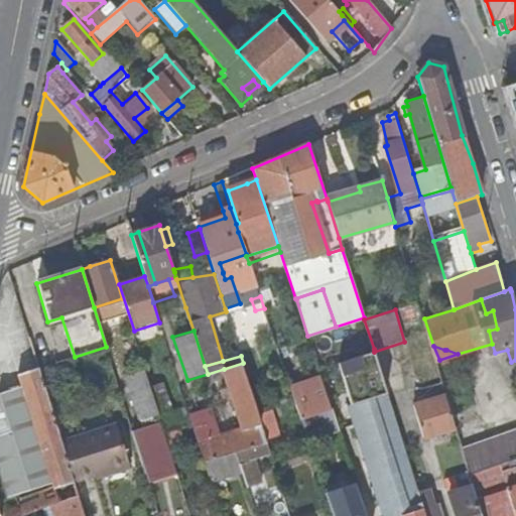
[(347,367),(359,402),(387,392),(376,357),(348,367),(347,367)]
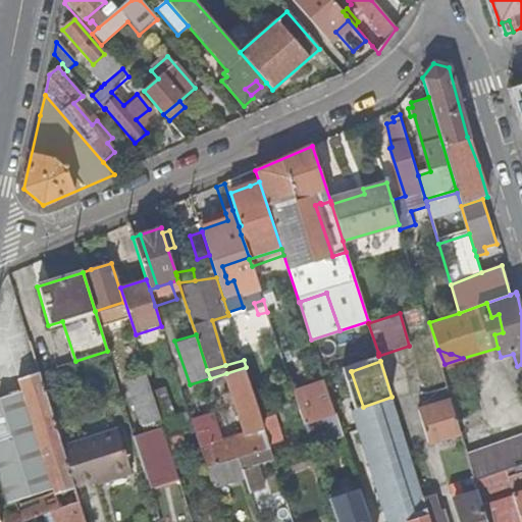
[(205,418),(192,422),(194,428),(207,469),(239,459),(270,449),(246,367),(226,373),(231,389),(225,390),(229,404),(236,402),(239,413),(240,414),(244,426),(252,424),(254,432),(221,444),(216,427),(208,430),(205,418)]
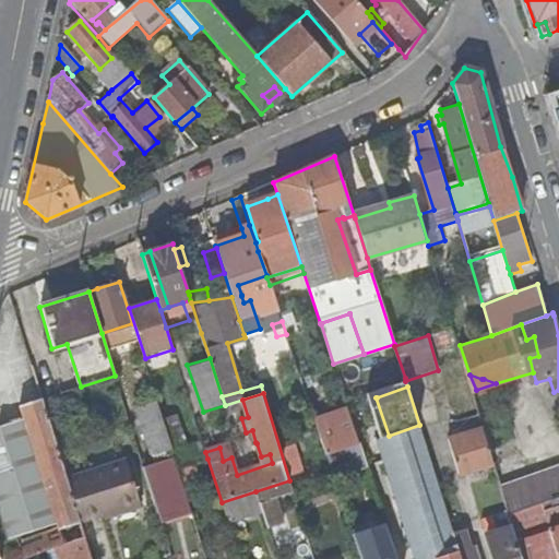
[(44,403),(43,400),(20,406),(24,419),(59,530),(23,543),(21,534),(26,532),(12,491),(0,496),(0,510),(10,537),(0,540),(0,547),(3,558),(27,558),(63,546),(86,537),(82,524),(68,479),(52,430),(44,403)]
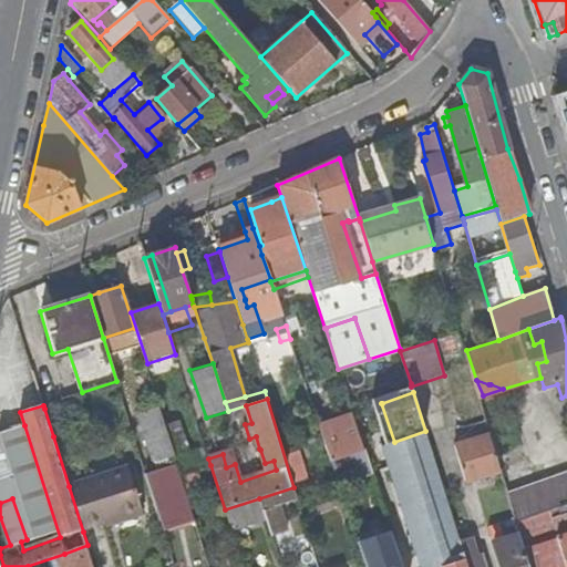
[(54,405),(44,409),(53,436),(63,433),(54,405)]
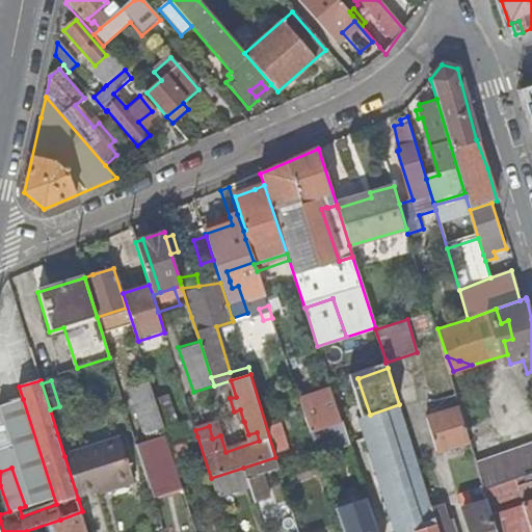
[(144,436),(164,429),(164,427),(155,399),(150,384),(130,391),(144,436)]
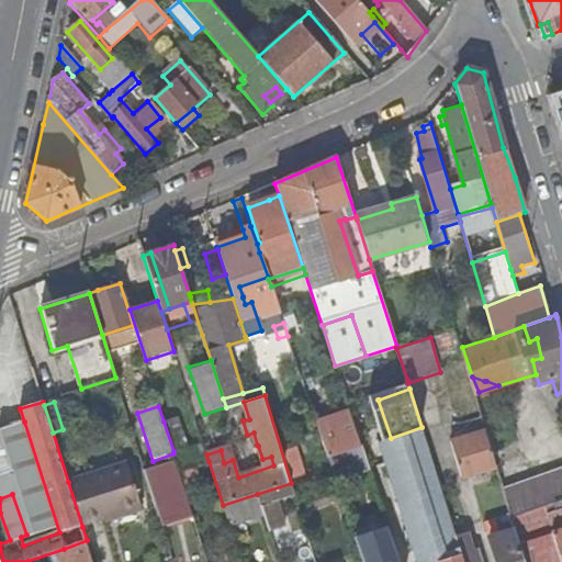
[(328,433),(322,436),(328,458),(362,447),(360,441),(350,413),(325,420),(328,433)]
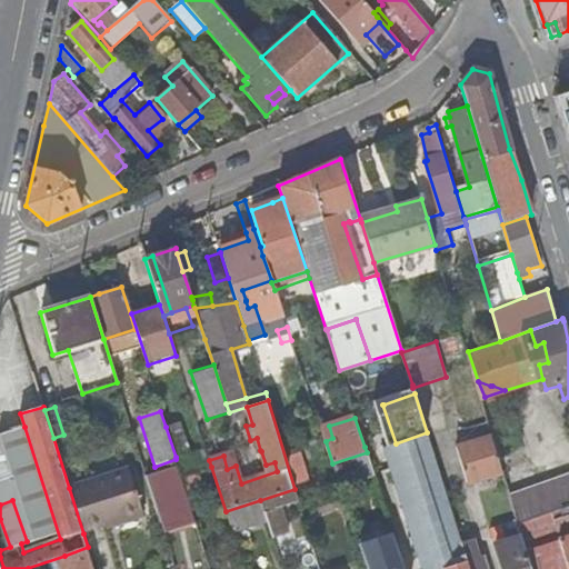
[(179,422),(166,427),(176,457),(177,457),(189,452),(179,422)]
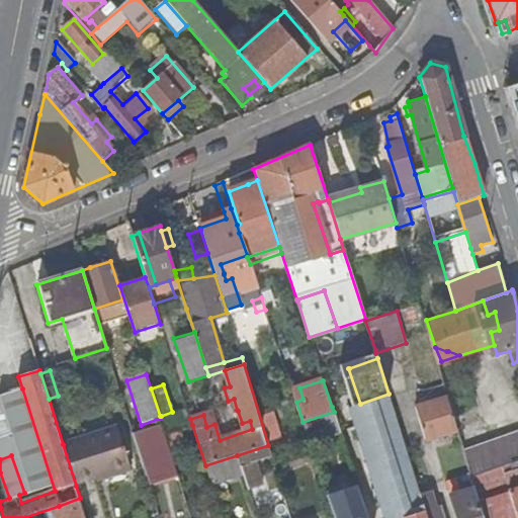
[(55,491),(22,389),(0,396),(0,459),(11,455),(24,493),(19,495),(21,503),(55,491)]
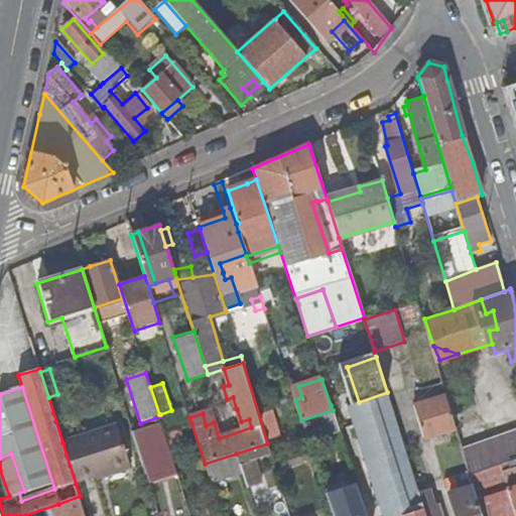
[(425,515),(423,508),(419,493),(387,392),(359,402),(349,405),(384,515),(398,515),(404,514),(404,515),(425,515)]
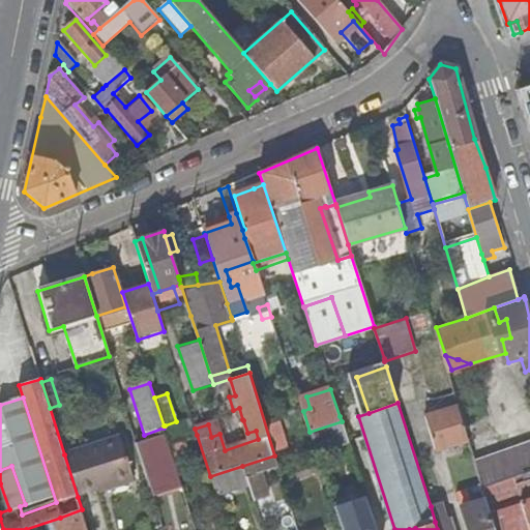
[(447,446),(453,444),(468,440),(459,407),(427,416),(437,449),(447,446)]
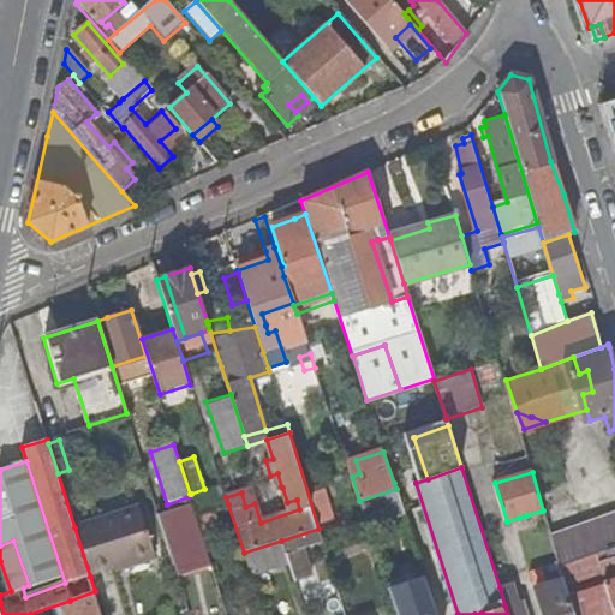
[(359,501),(368,527),(405,515),(396,489),(359,501)]
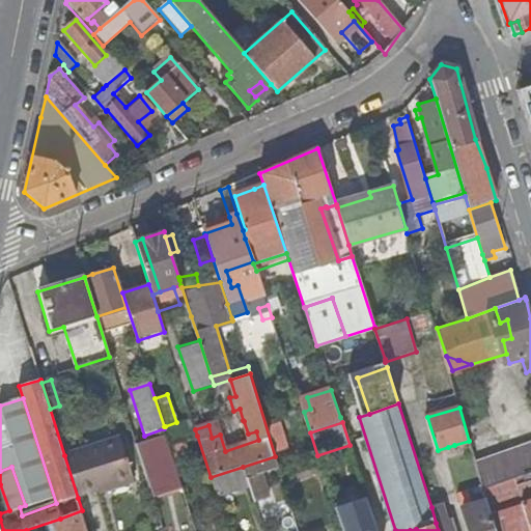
[(120,437),(64,455),(78,498),(134,480),(120,437)]
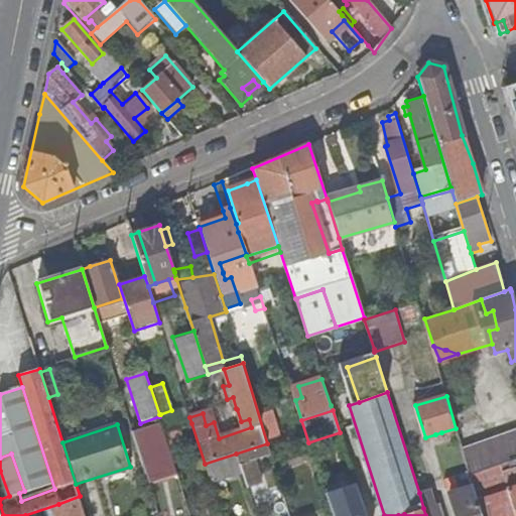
[(148,483),(178,475),(177,474),(169,447),(165,434),(162,424),(133,433),(148,483)]
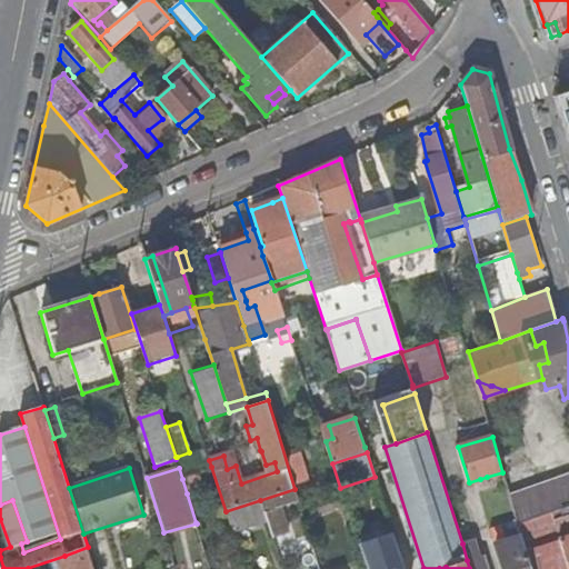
[(200,475),(182,479),(187,493),(205,488),(200,475)]
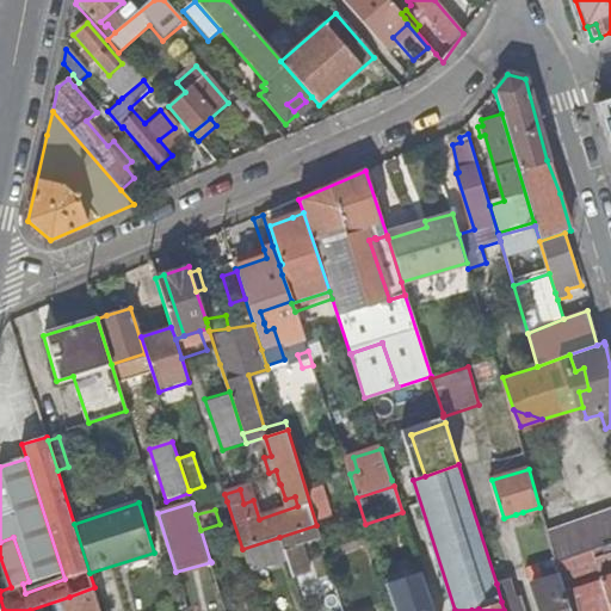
[(555,559),(557,563),(610,544),(610,512),(547,535),(555,559)]
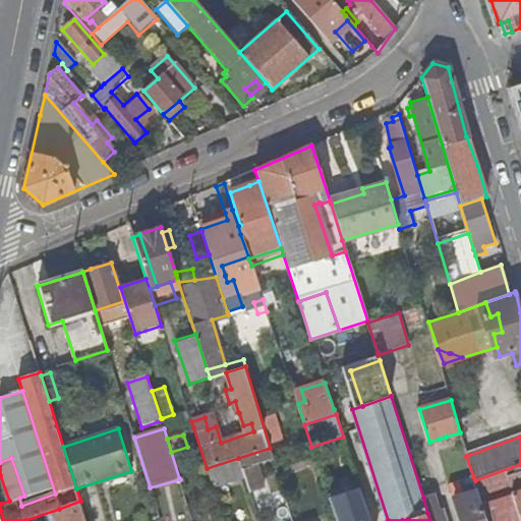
[(212,484),(243,474),(240,466),(238,458),(207,468),(212,484)]
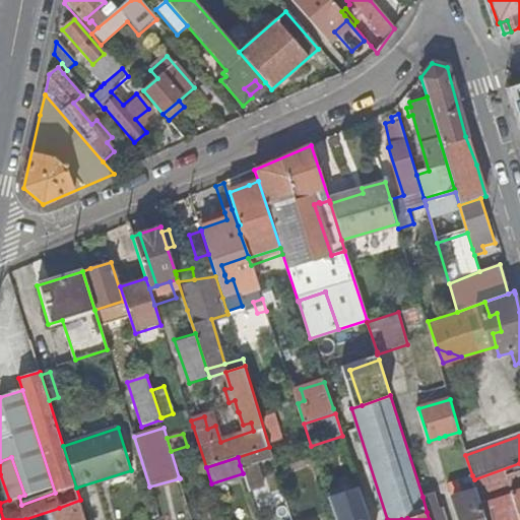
[(255,460),(240,465),(243,473),(249,490),(263,484),(255,460)]
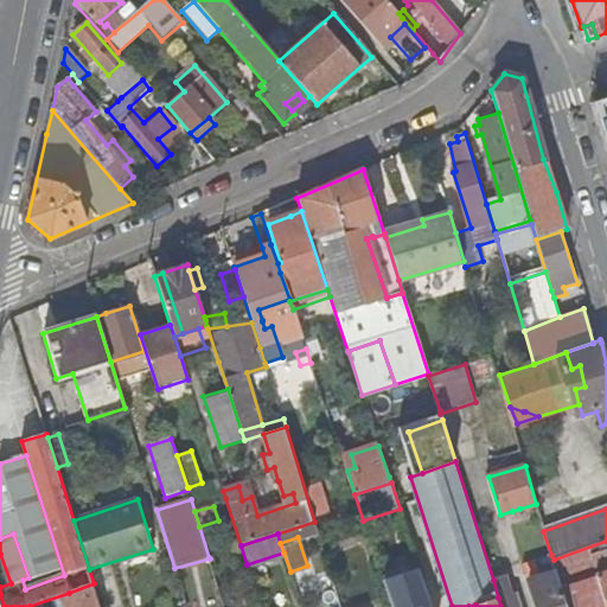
[(606,606),(606,541),(554,560),(554,563),(566,606),(606,606)]
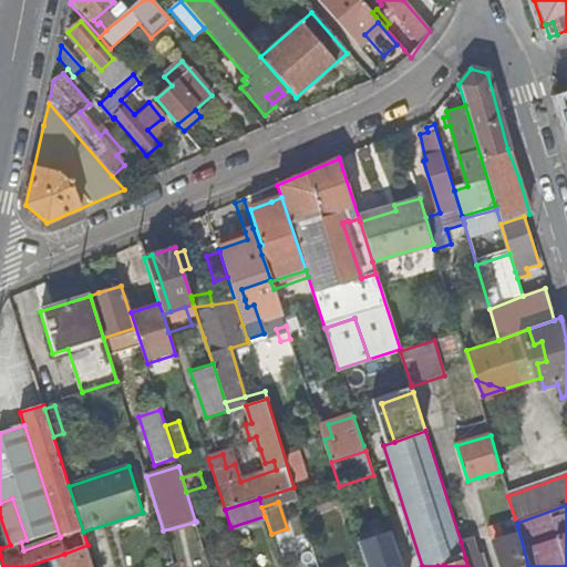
[(515,518),(505,522),(507,529),(517,526),(517,523),(515,518)]
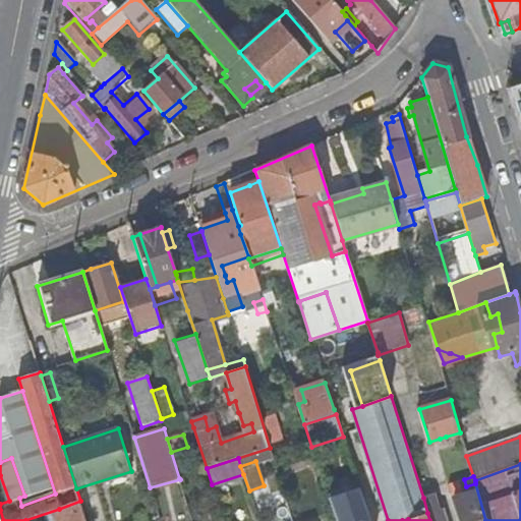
[(449,483),(454,500),(468,495),(466,486),(464,479),(449,483)]
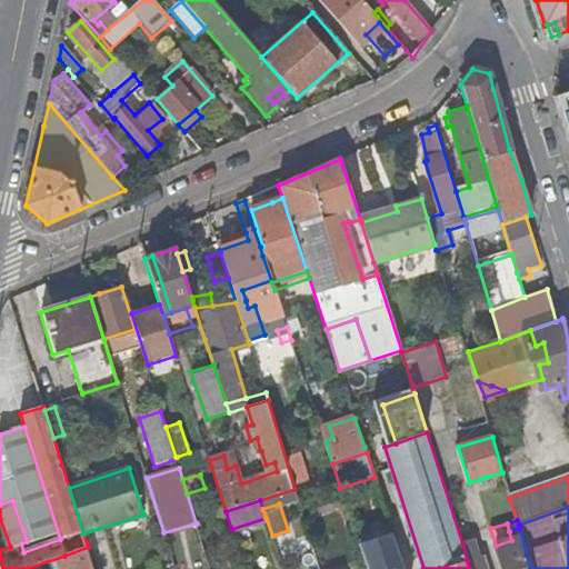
[(511,540),(496,546),(502,568),(530,568),(519,528),(509,531),(511,540)]
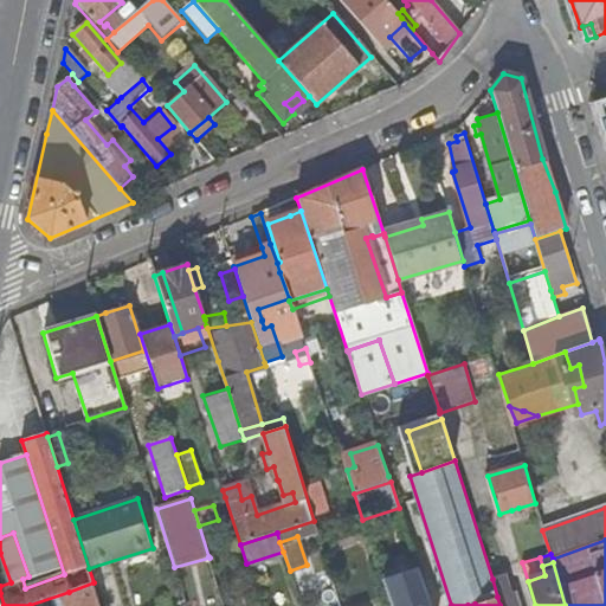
[(431,605),(419,569),(384,581),(384,582),(391,605),(431,605)]
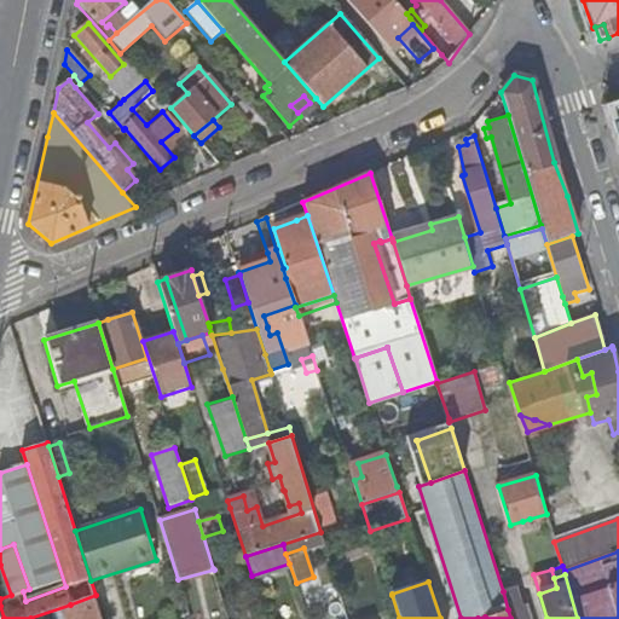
[(508,609),(520,606),(516,593),(512,589),(503,591),(508,609)]
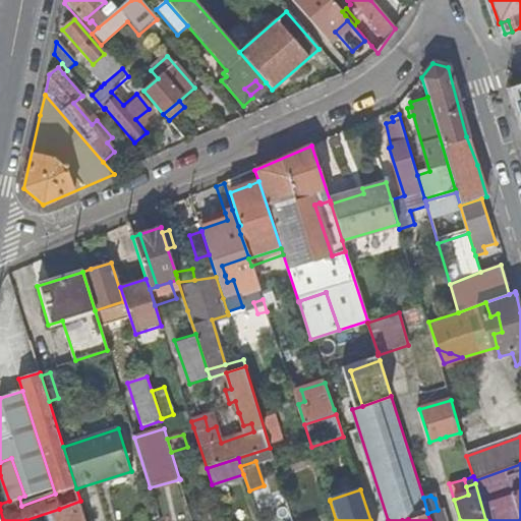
[(85,520),(80,501),(59,509),(63,520),(85,520)]
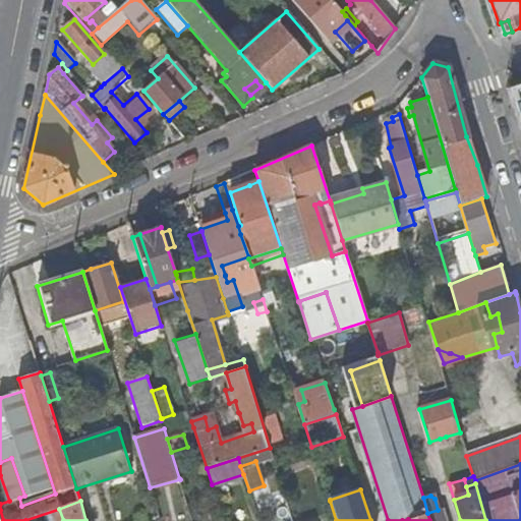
[(448,520),(444,508),(438,510),(427,513),(429,520),(448,520)]
